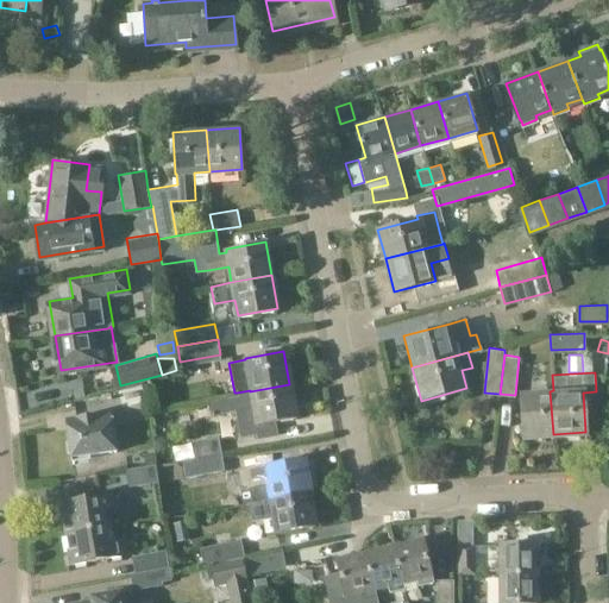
[(121,404),(146,397),(143,381),(138,382),(136,382),(117,388),(121,404)]
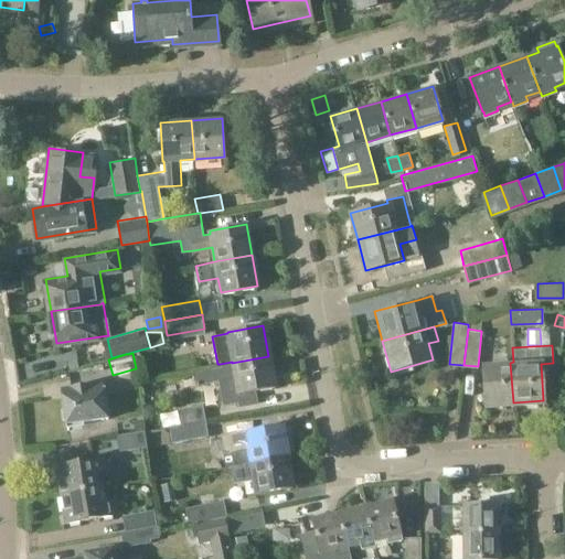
[(235,378),(238,393),(275,386),(268,356),(232,363),(232,362),(220,364),(223,380),(235,378)]
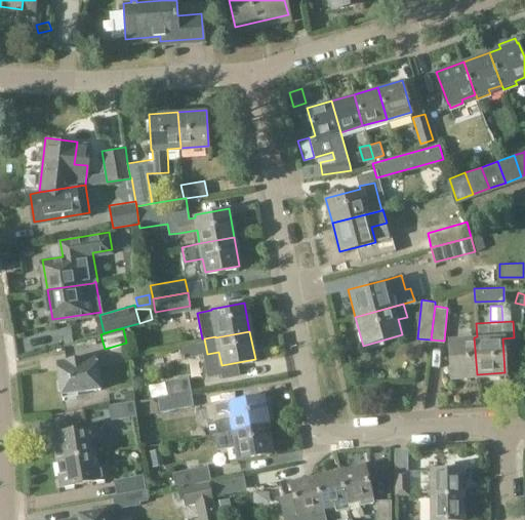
[(449,375),(477,374),(474,337),(447,338),(449,375)]
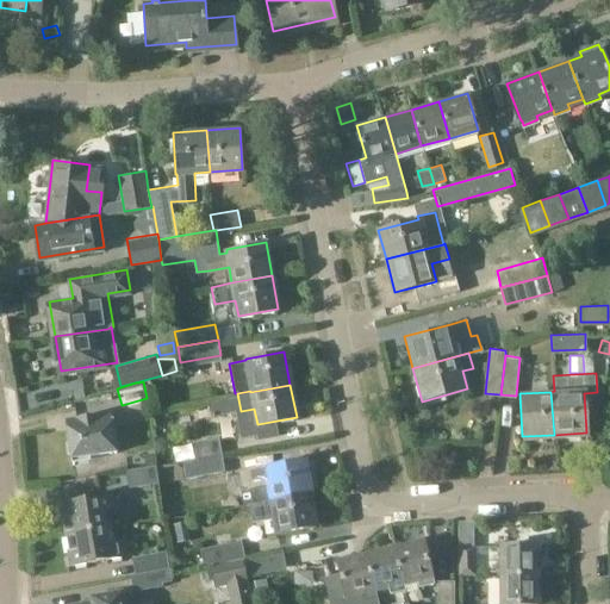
[(111,411),(66,417),(72,456),(116,450),(111,411)]
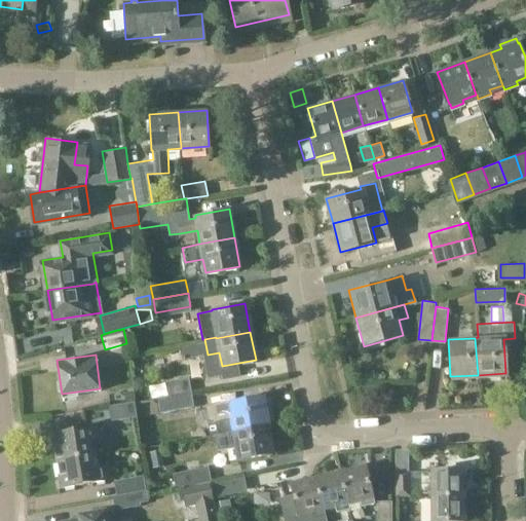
[(188,376),(165,380),(167,394),(191,389),(188,376)]
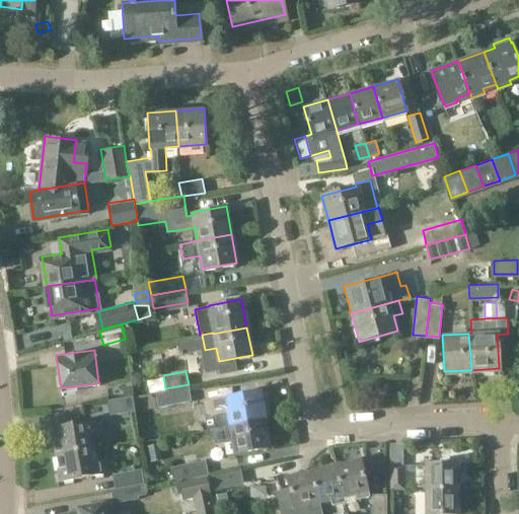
[(155,390),(158,405),(191,399),(189,384),(165,388),(155,390)]
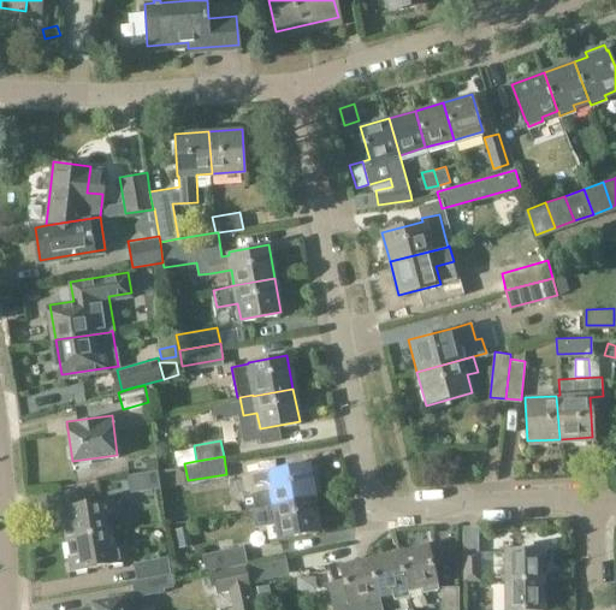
[(244,493),(254,492),(256,507),(266,505),(313,498),(307,465),(267,471),(267,473),(241,478),(244,493)]
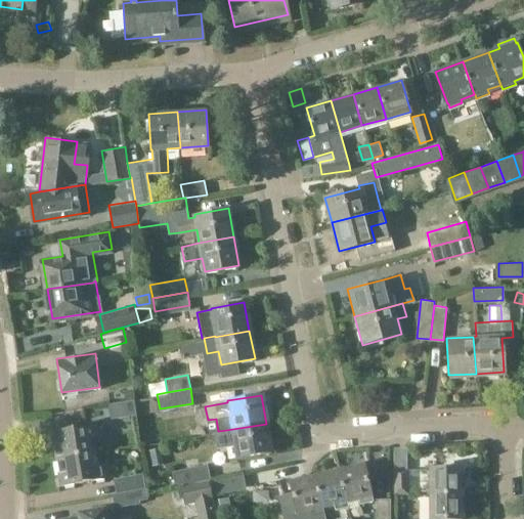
[(111,418),(136,413),(134,398),(108,402),(111,418)]
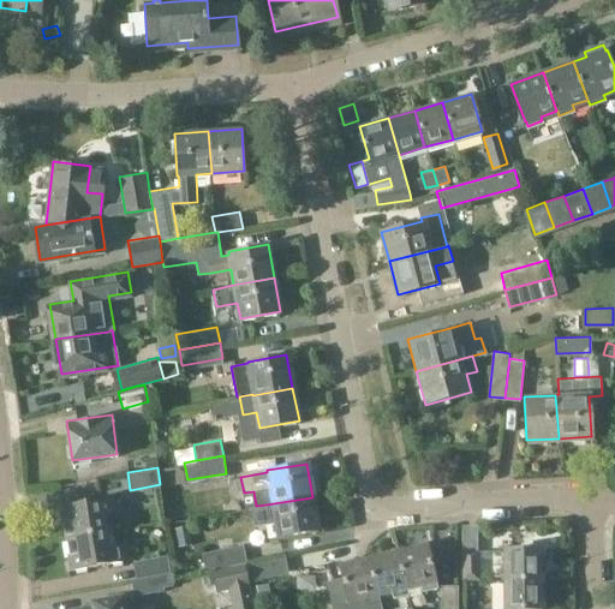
[(119,496),(60,507),(66,537),(108,530),(106,515),(121,512),(119,496)]
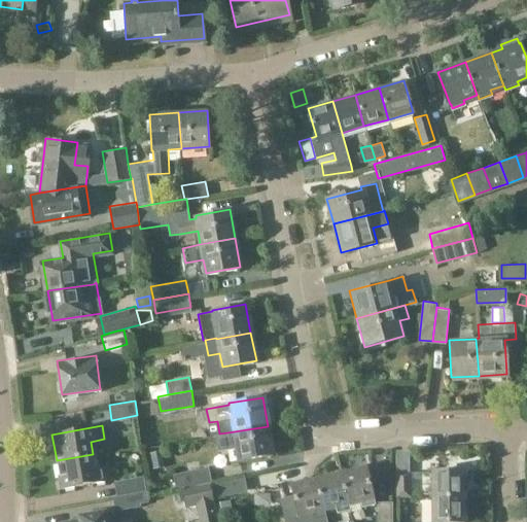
[(272,455),(268,426),(227,432),(231,448),(236,447),(239,460),(272,455)]
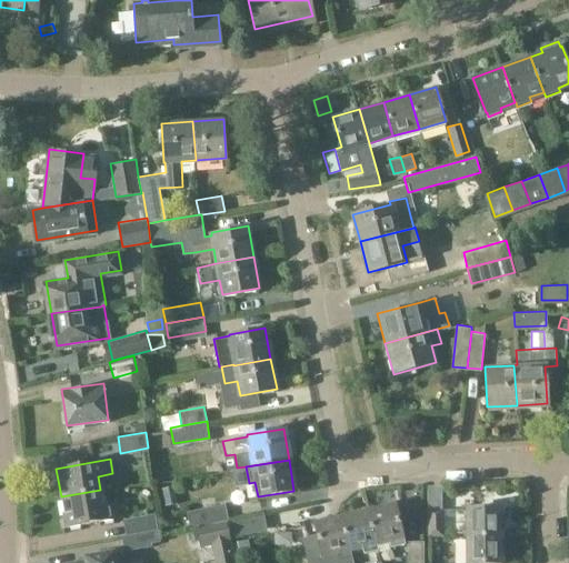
[(102,504),(100,490),(61,496),(67,525),(115,516),(112,503),(102,504)]
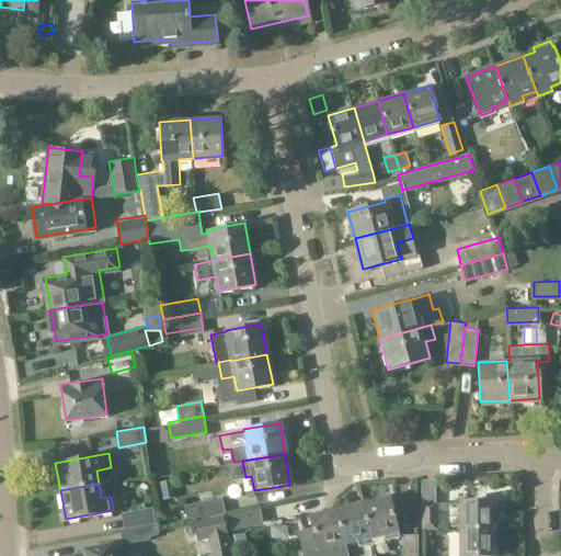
[(187,520),(225,512),(226,512),(221,495),(183,503),(187,520)]
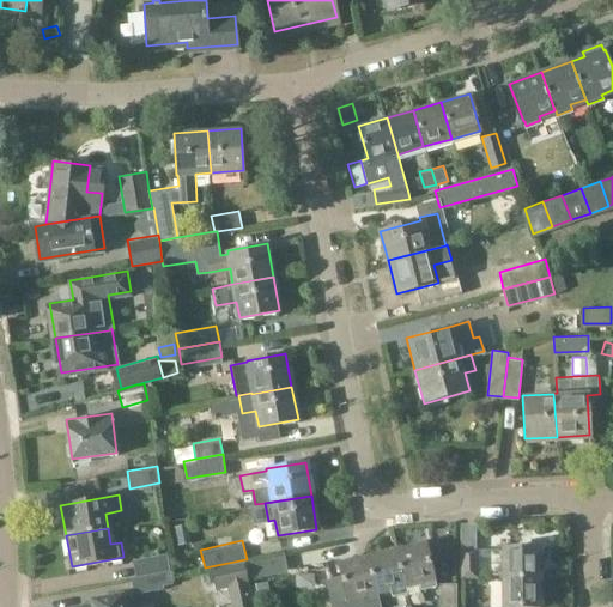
[(424,541),(396,547),(405,586),(418,582),(419,587),(434,584),(424,541)]
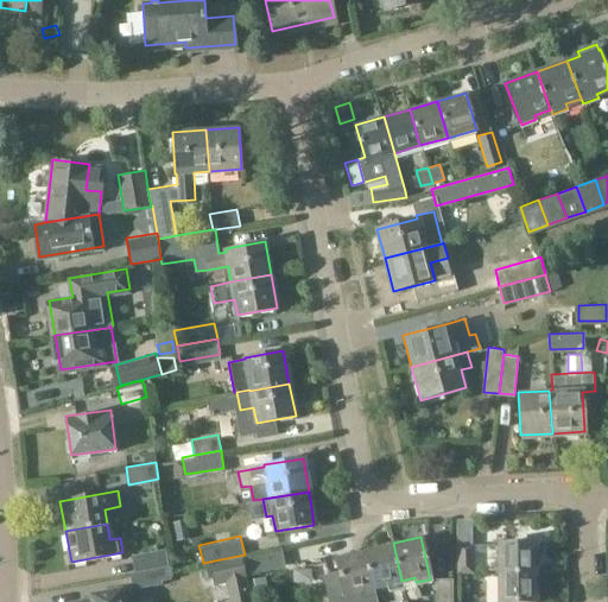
[(496,542),(498,571),(533,571),(533,542),(496,542)]
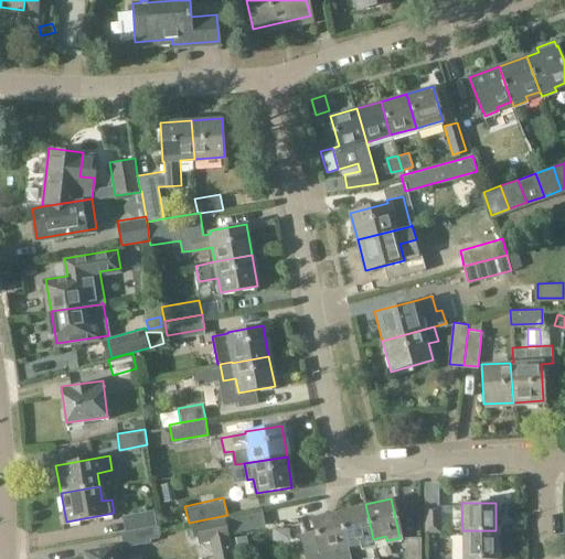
[(365,504),(338,511),(345,546),(360,543),(361,547),(374,544),(373,539),(365,504)]
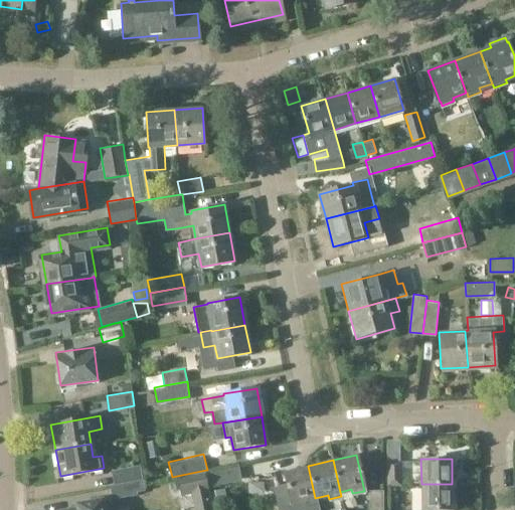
[(387,484),(394,484),(401,484),(400,460),(387,460),(387,484)]
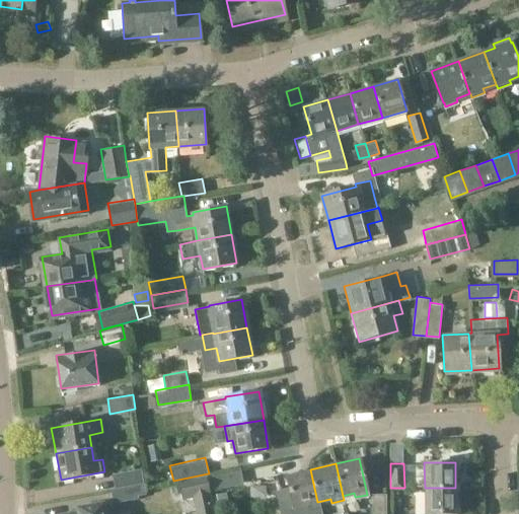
[(240,466),(209,473),(208,473),(211,490),(243,483),(240,466)]
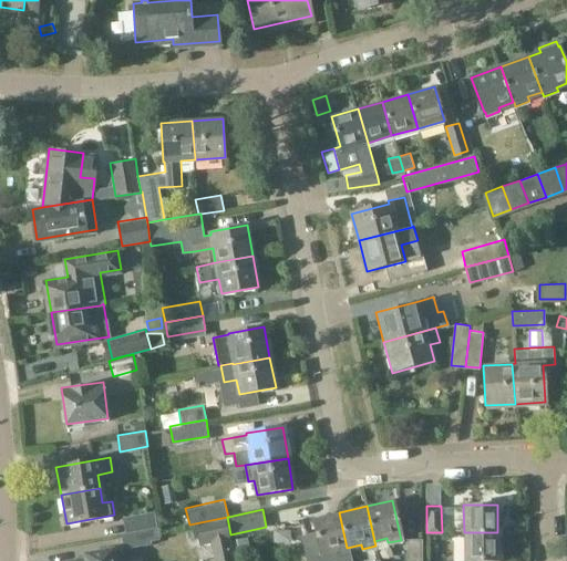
[(155,526),(152,511),(123,516),(125,531),(145,528),(155,526)]
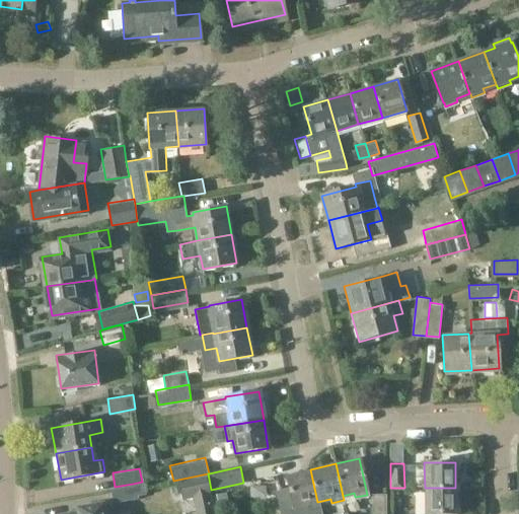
[(289,491),(284,492),(287,508),(292,507),(292,508),(305,505),(306,509),(318,506),(317,502),(310,469),(285,475),(289,491)]
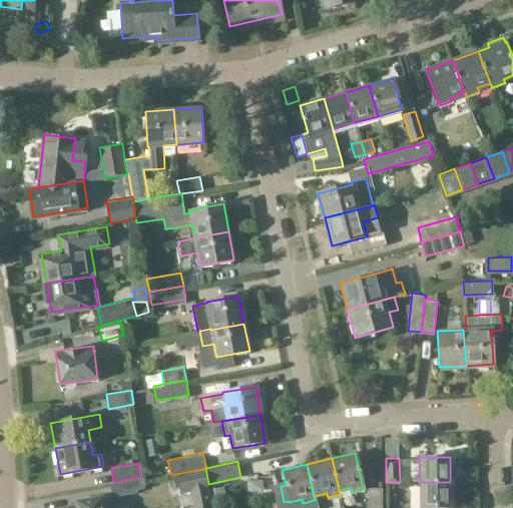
[(202,474),(172,480),(176,492),(205,487),(202,474)]
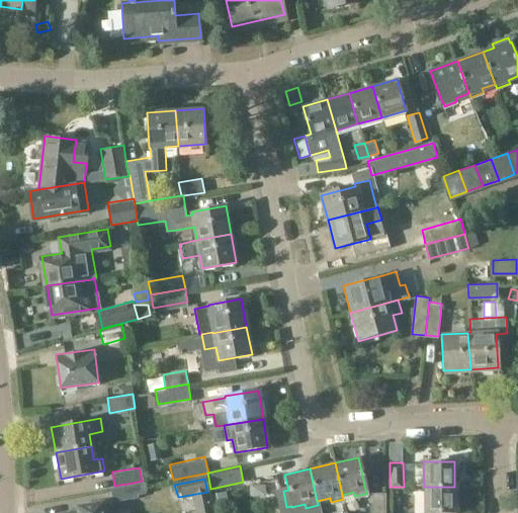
[(144,481),(110,487),(112,500),(138,496),(138,494),(146,492),(144,481)]
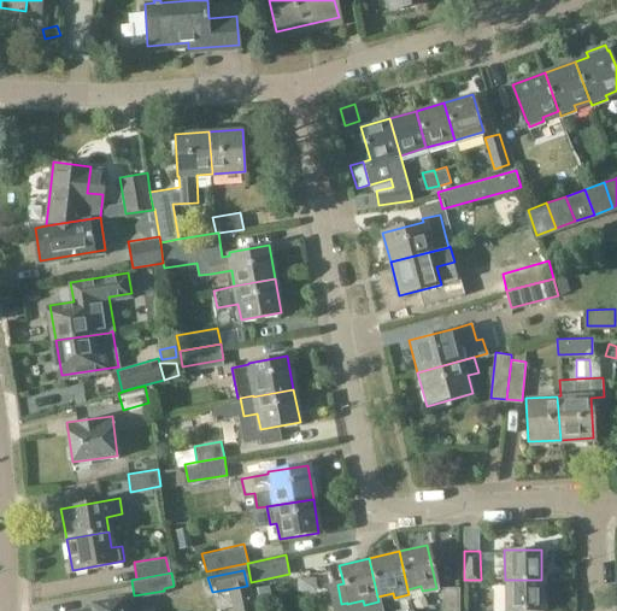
[(541,580),(505,580),(505,610),(542,610),(541,580)]
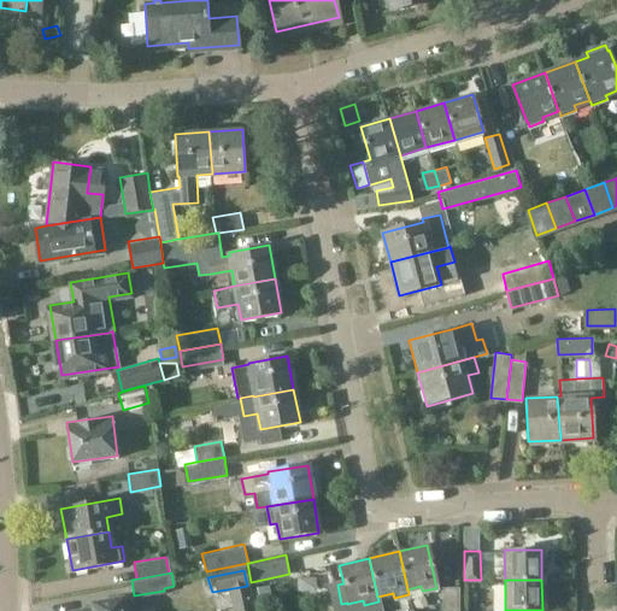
[(269,583),(253,587),(257,603),(272,599),(269,583)]
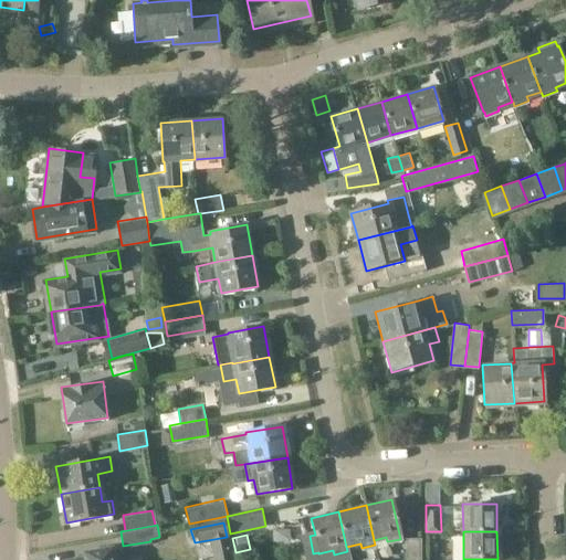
[(420,559),(420,537),(406,537),(406,559),(420,559)]
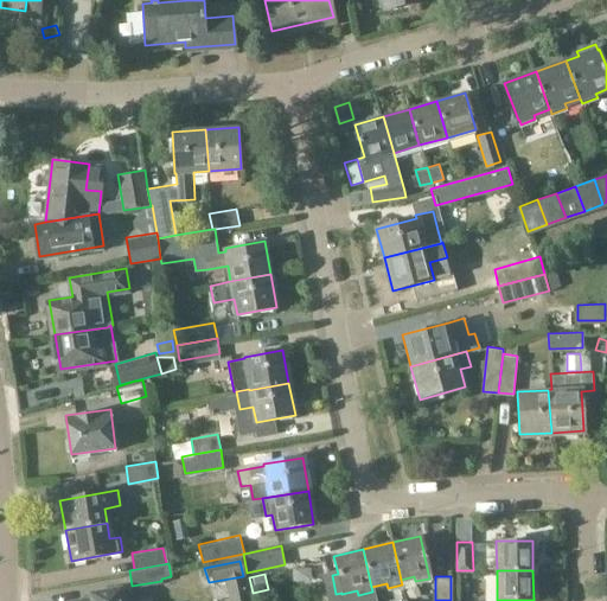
[(68,600),(66,600),(122,600),(121,587),(94,592),(94,590),(85,592),(87,598),(68,600)]
